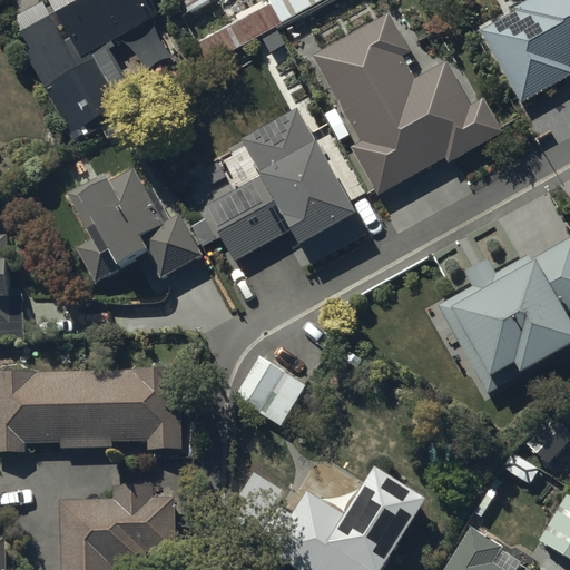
[(108,45),(164,16),(155,0),(48,0),(50,3),(21,19),(37,47),(26,52),(75,139),(140,104),(108,45)]
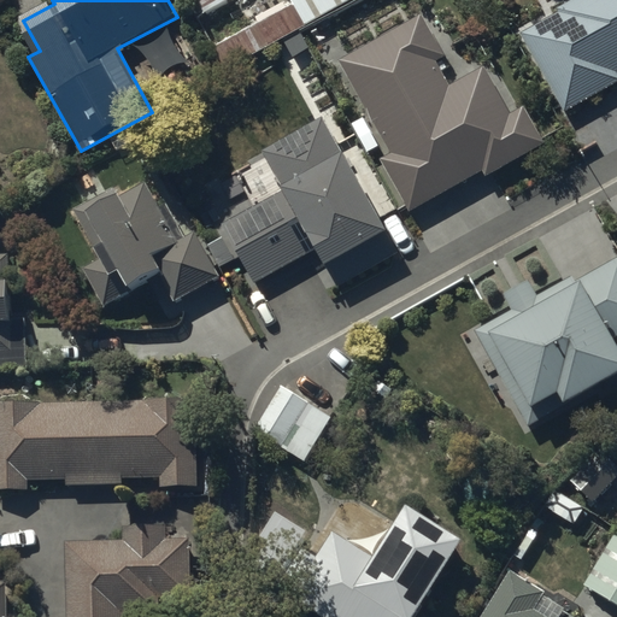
[(197,0),(205,13),(227,0),(197,0)]
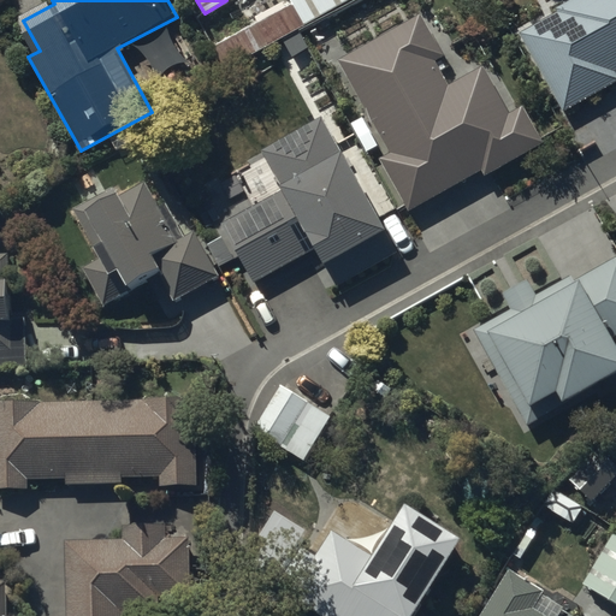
[(348,0),(285,0),(255,17),(258,22),(231,36),(220,17),(201,28),(224,69),(300,28),(348,0)]
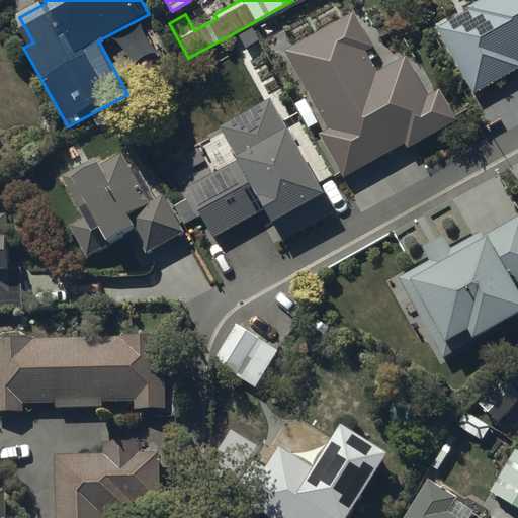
[(517,0),(484,0),(470,7),(471,9),(437,28),(473,93),(517,69),(517,0)]
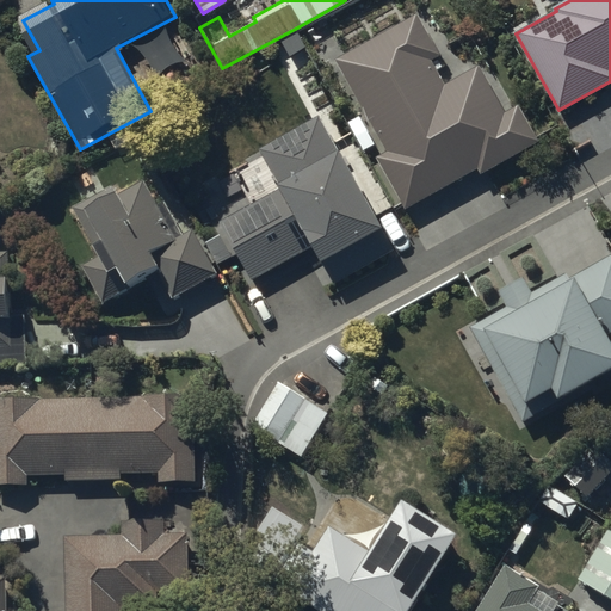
[(417,14),(334,60),(364,117),(350,125),(364,153),(381,144),(386,153),(378,156),(407,210),(481,170),(483,172),(541,141),(520,103),(505,111),(480,66),(444,85),(431,59),(439,55),(417,14)]
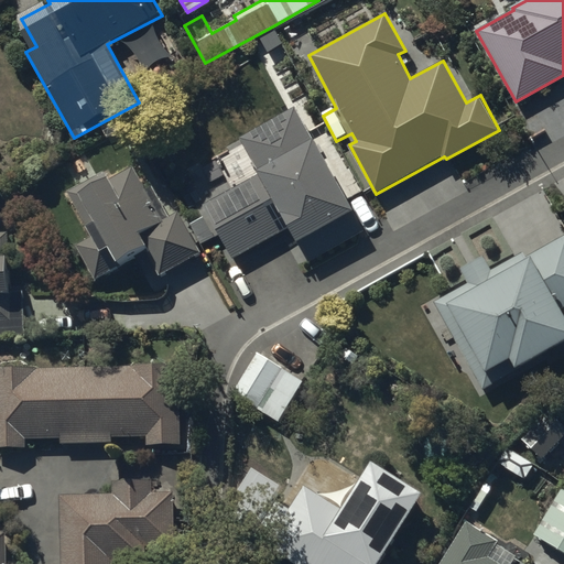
[(218,232),(232,258),(288,226),(308,262),(365,230),(294,108),(240,139),(260,173),(203,206),(208,216),(194,224),(204,240),(218,232)]
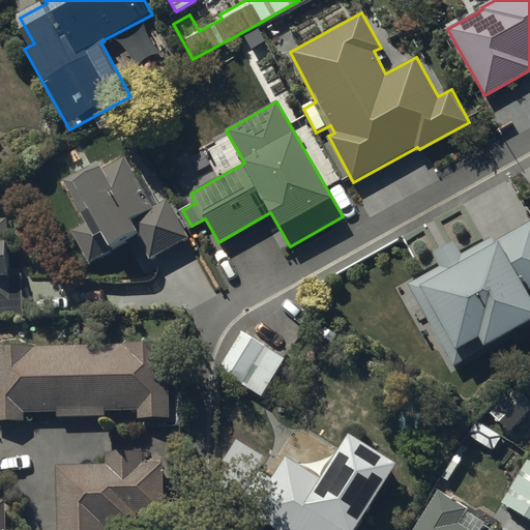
[(89,261),(137,237),(149,262),(192,240),(170,198),(152,207),(126,157),(104,169),(99,160),(63,179),(72,199),(82,194),(90,210),(83,213),(86,218),(70,226),(89,261)]
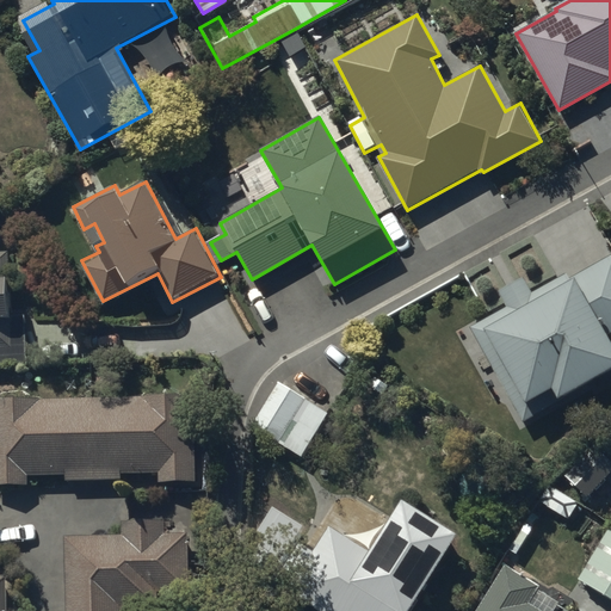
[(0,365),(25,365),(25,316),(11,316),(10,253),(0,253),(0,365)]
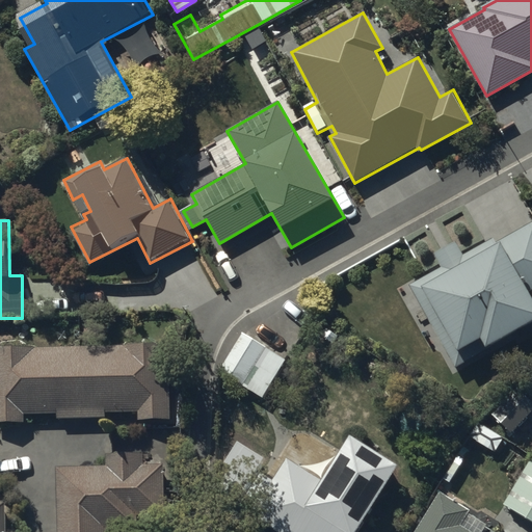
[(443,266),(408,286),(456,369),(531,325),(531,225),(497,245),(495,242),(464,259),(456,243),(435,254),(443,266)]
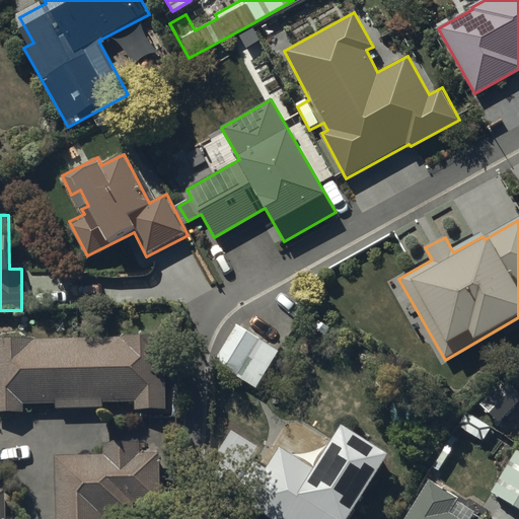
[(237,324),(215,361),(257,387),(280,352),(237,324)]
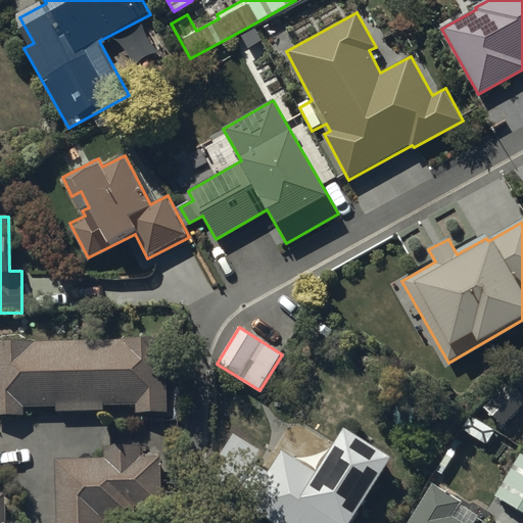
[(167,338),(0,342),(0,414),(25,415),(25,407),(56,407),(56,412),(103,411),(103,405),(135,405),(135,413),(169,413),(167,338)]
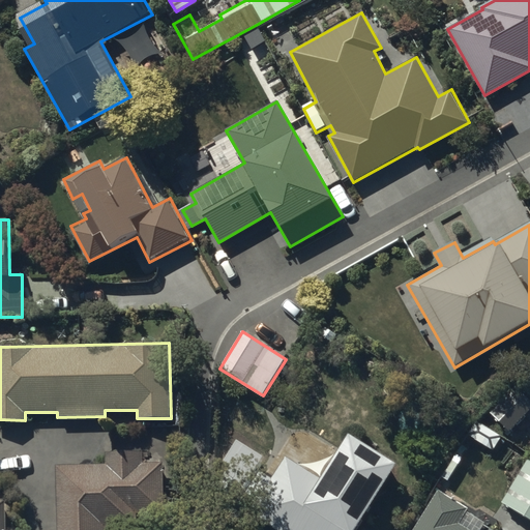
[(357,529),(396,465),(349,435),(323,478),(286,457),(272,479),(264,474),(242,510),(274,529),(357,529)]
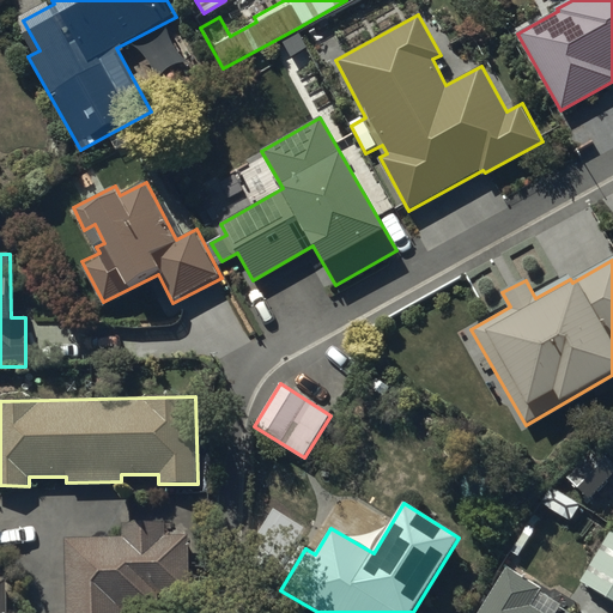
[(122,538),(66,538),(67,612),(140,612),(140,602),(184,601),(184,571),(192,571),(192,534),(165,534),(165,521),(122,522),(122,538)]
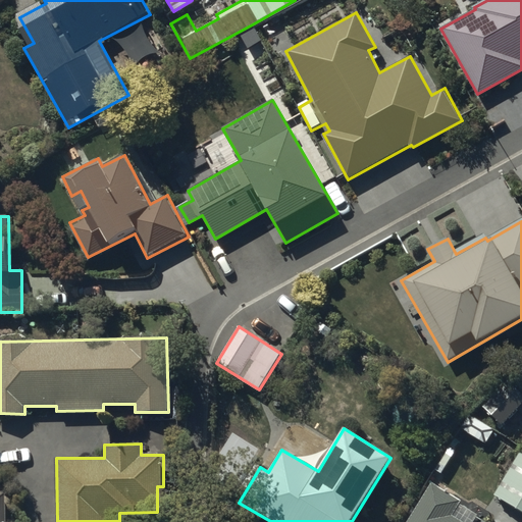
[(521,453),(494,497),(521,512),(521,453)]
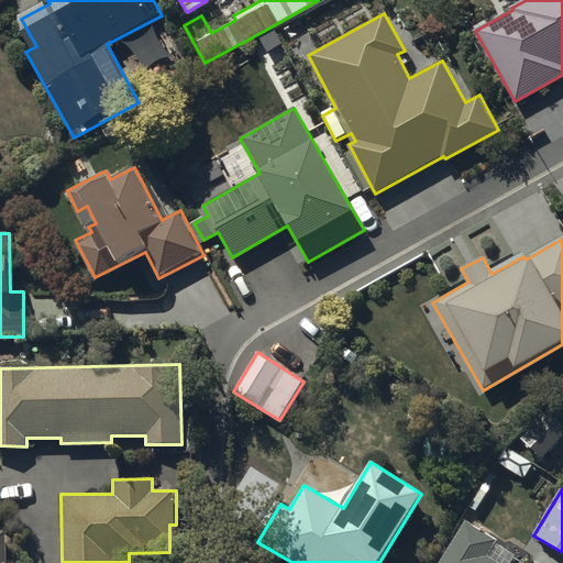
[(498,541),(464,521),(438,562),(511,562),(517,555),(497,543),(498,541)]
